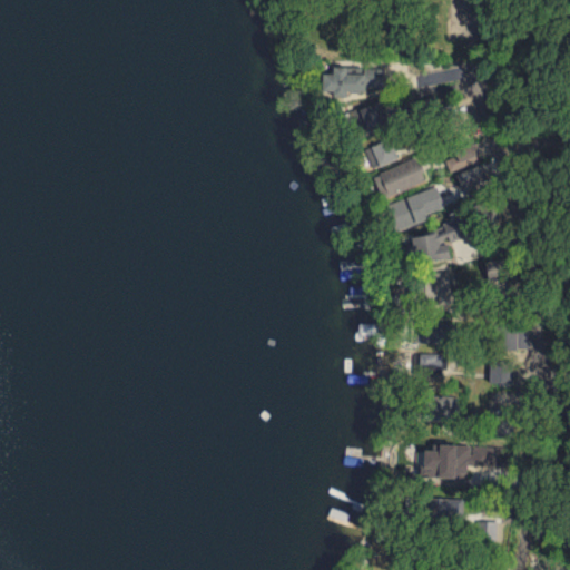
[(382,67),(366,67),(366,62),(349,62),(349,65),(332,65),(332,71),(321,72),(322,95),(346,94),(346,88),(382,88),(382,67)]
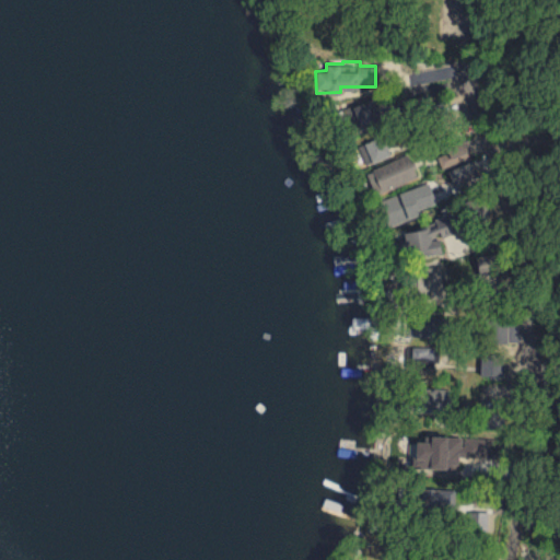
[(377,119),(372,98),(341,107),(345,118),(356,115),(359,125),(377,119)]
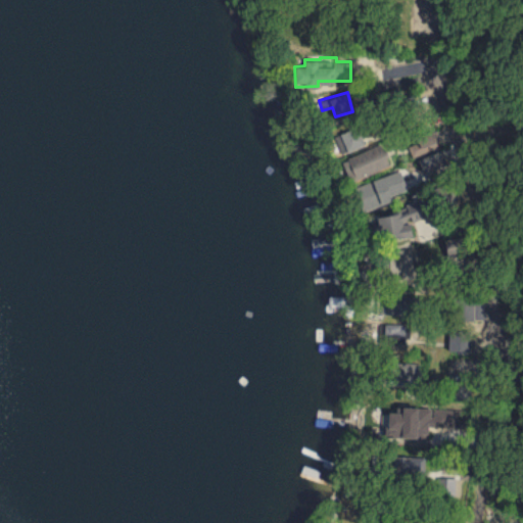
[(340,153),(365,144),(358,126),(334,134),(340,153)]
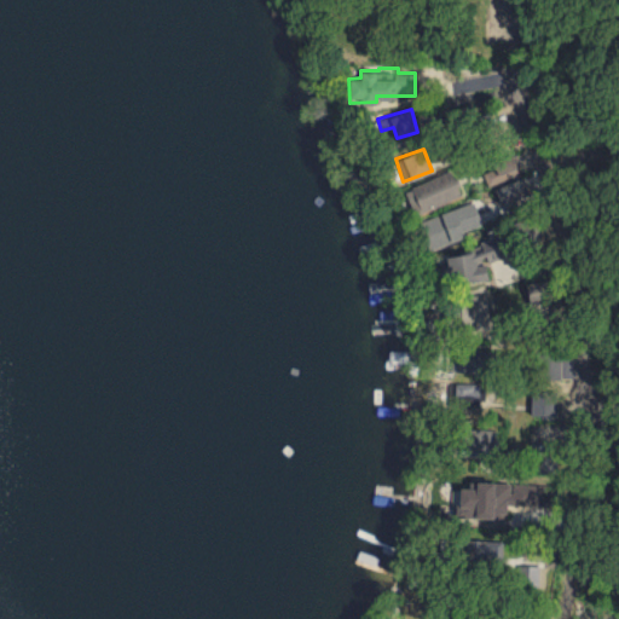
[(417,210),(462,196),(453,172),(409,186),(417,210)]
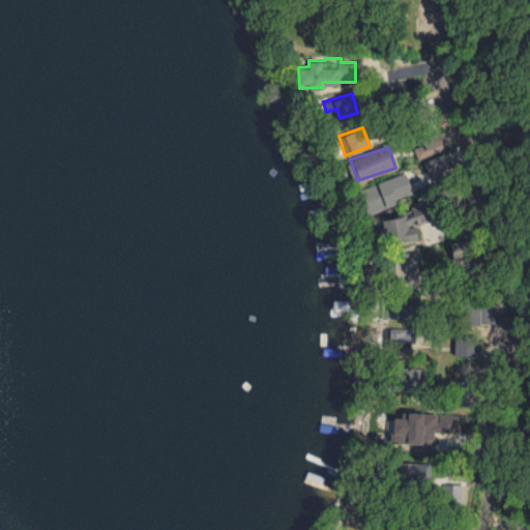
[(465,162),(461,147),(424,158),(429,172),(465,162)]
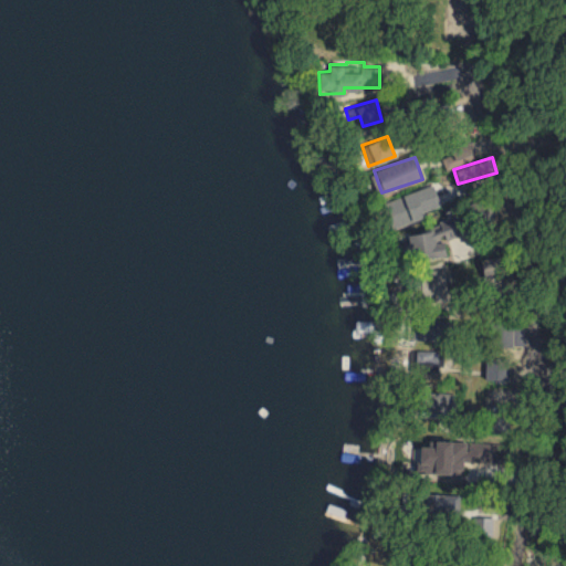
[(440,203),(432,184),(381,202),(391,228),(426,215),(423,210),(440,203)]
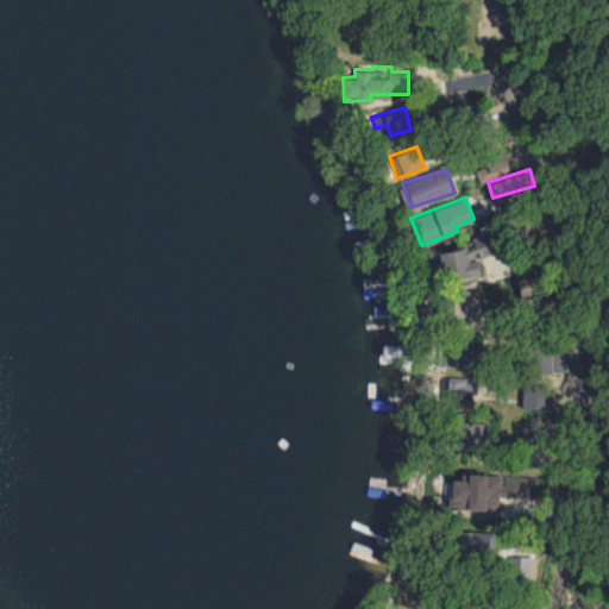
[(479,274),(477,256),(479,255),(501,251),(498,238),(438,246),(440,262),(432,263),(434,280),(479,274)]
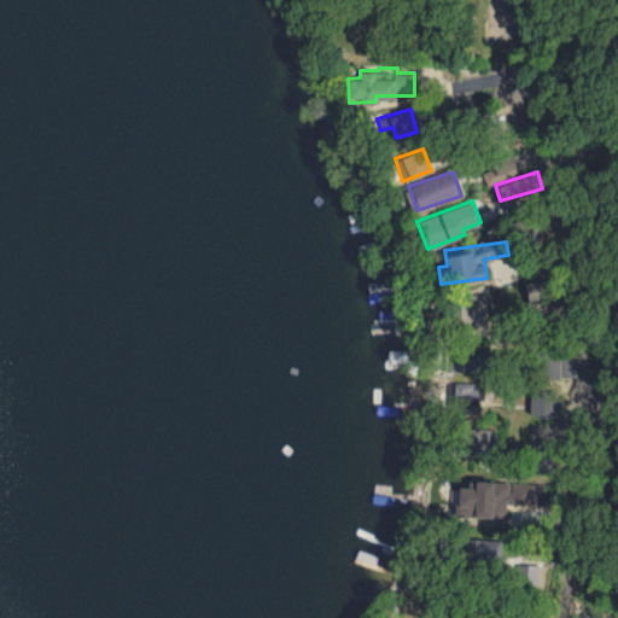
[(488,321),(487,290),(461,291),(462,322),(488,321)]
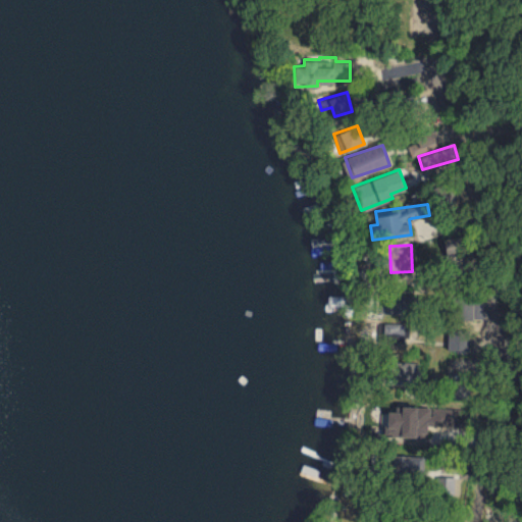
[(384,324),(384,334),(393,334),(393,342),(424,343),(424,324),(384,324)]
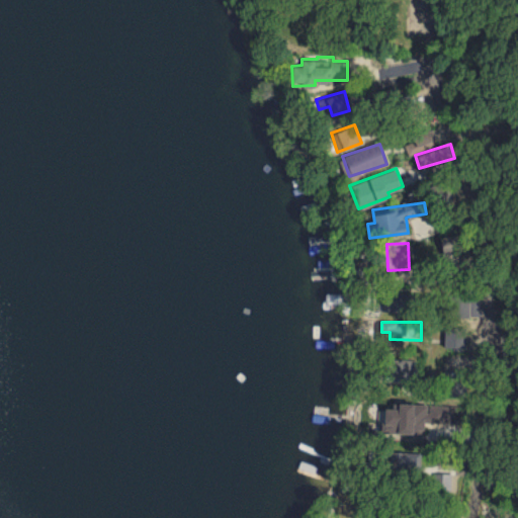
[(444,355),(444,379),(459,379),(459,390),(450,390),(450,394),(469,394),(469,355),(444,355)]
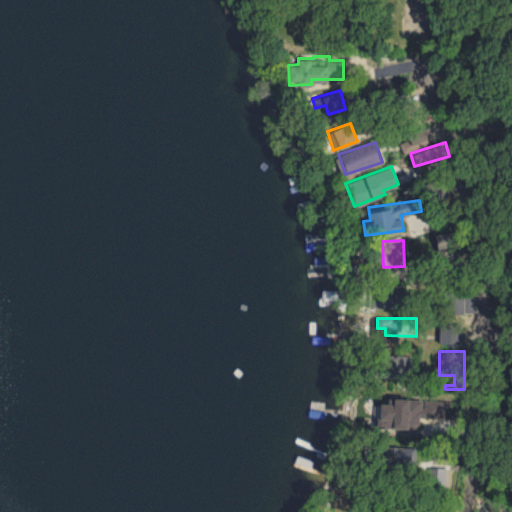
[(379,427),(418,428),(418,416),(454,417),(454,399),(393,397),(393,403),(380,402),(379,427)]
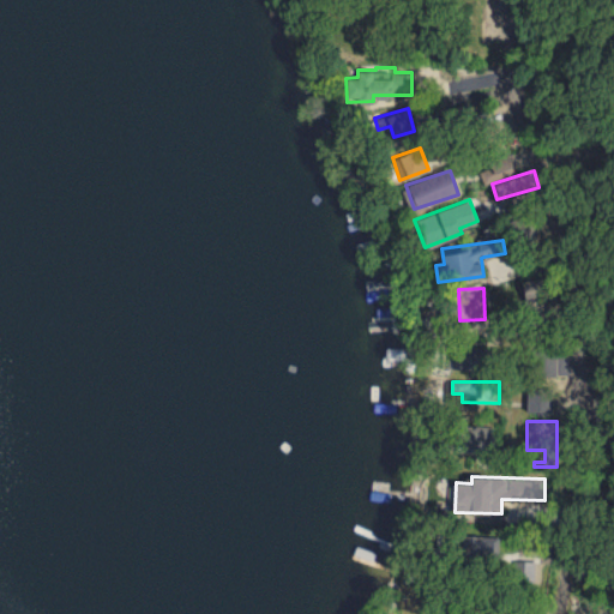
[(498,551),(499,535),(462,534),(461,564),(492,565),(493,549),(498,551)]
